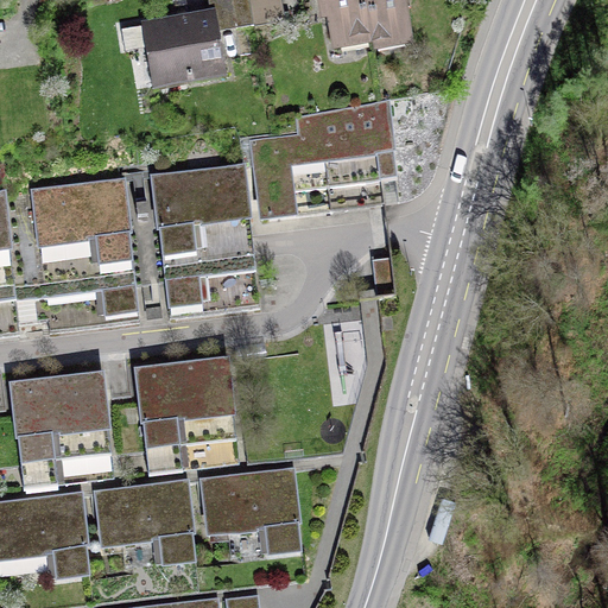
[(248,0),(230,0),(236,29),(253,26),(248,0)]
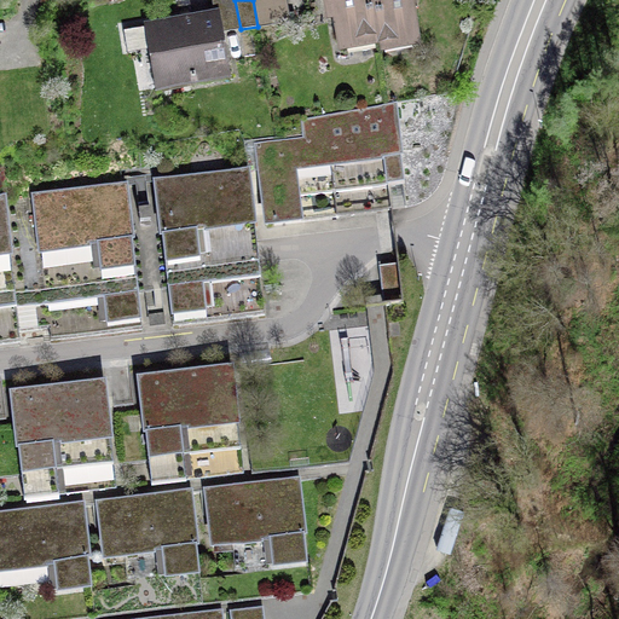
[(285,0),(253,0),(258,27),(289,22),(285,0)]
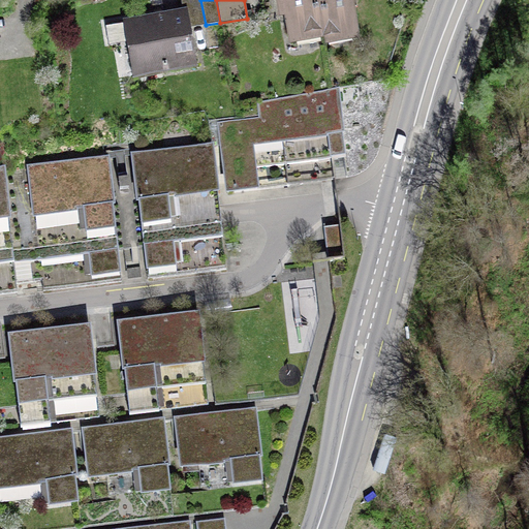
[(279,0),(282,14),(288,13),(292,35),(322,30),(317,0),(279,0)]
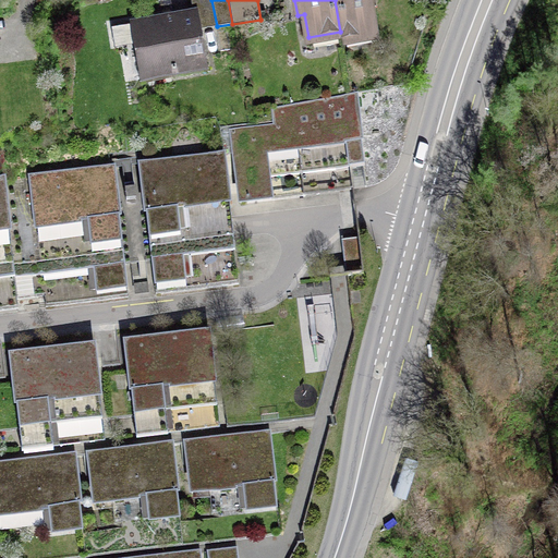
[(367,0),(335,0),(340,32),(341,39),(374,34),(367,0)]
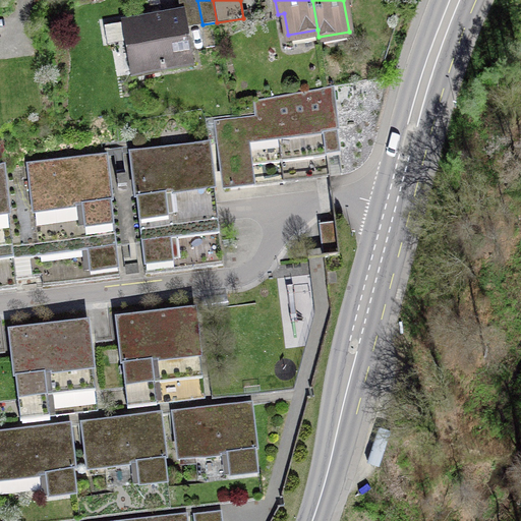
[(181,13),(104,26),(108,46),(131,42),(136,67),(159,63),(160,70),(194,64),(186,17),(185,16),(184,14),(183,13),(181,13)]
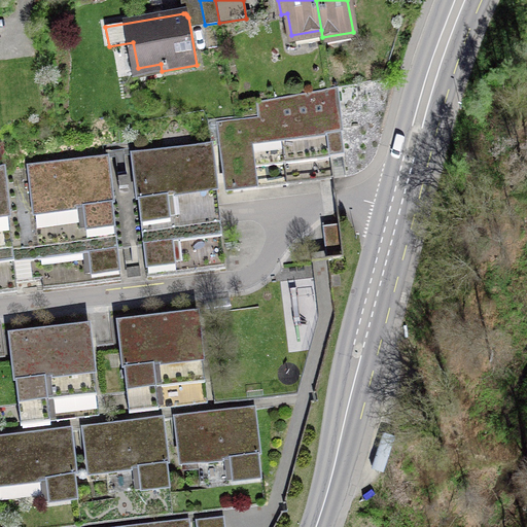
[(218,124),(226,192),(256,189),(253,168),(251,144),(335,135),(342,134),(336,88),(256,101),(258,119),(218,124)]
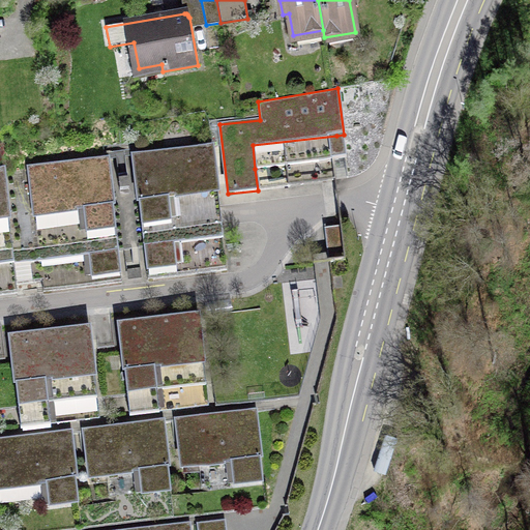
[(255,169),(339,158),(336,136),(253,145),(255,169)]
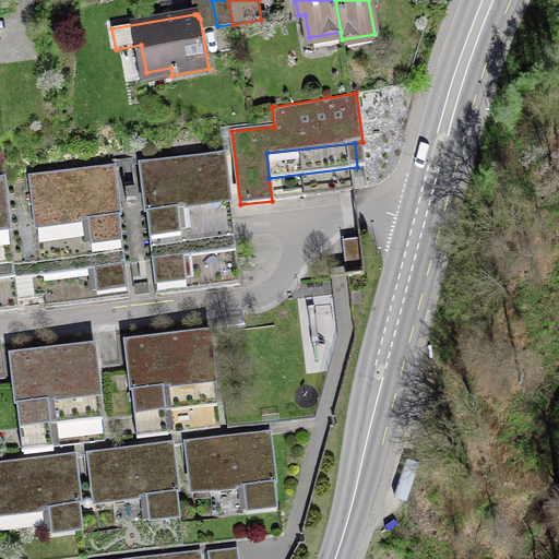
[(229,202),(224,155),(141,164),(149,236),(181,233),(178,207),(229,202)]
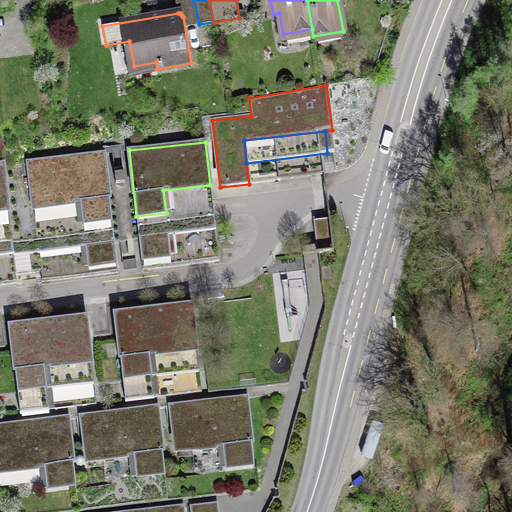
[(84,222),(112,218),(104,153),(28,162),(33,206),(81,200),(84,222)]
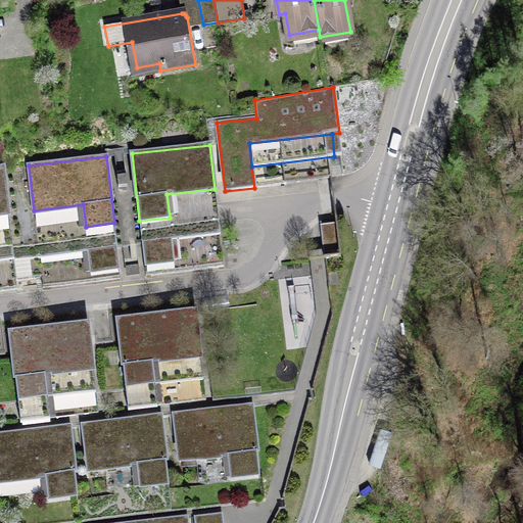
[(0,169),(0,214),(8,214),(3,169),(0,169)]
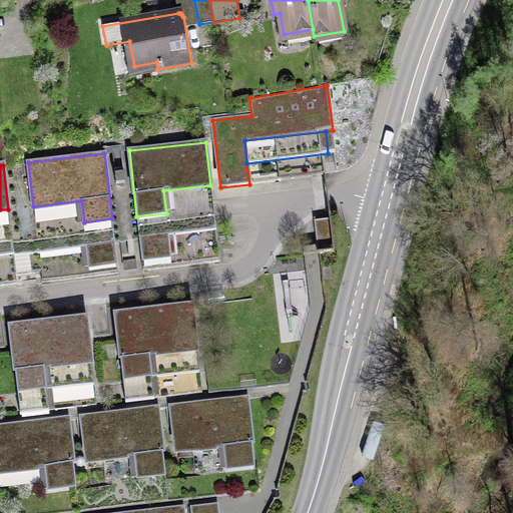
[(139,240),(141,240),(143,262),(170,259),(168,237),(215,232),(210,185),(163,190),(166,213),(136,216),(139,240)]
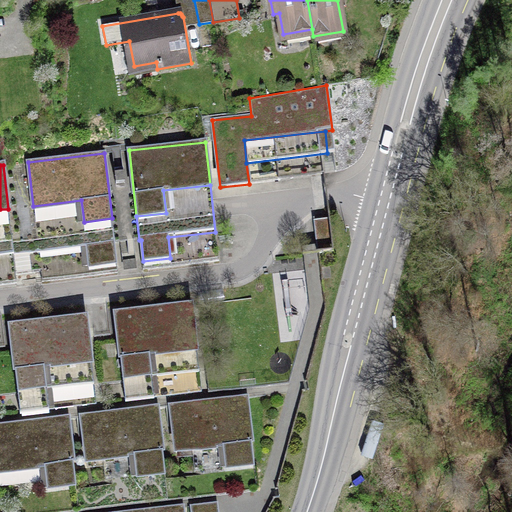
[(81,200),(33,206),(39,252),(86,247),(88,267),(115,264),(113,243),(115,243),(112,218),(84,222),(81,200)]
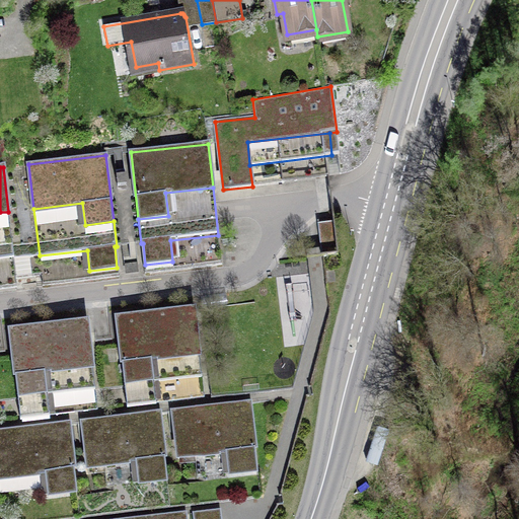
[(0,260),(14,258),(8,212),(0,212),(0,260)]
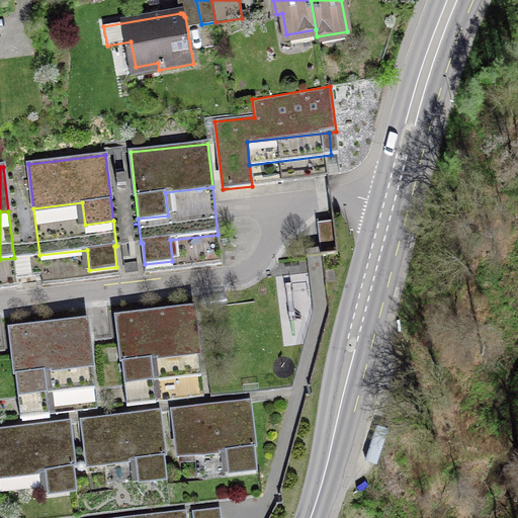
[(330,221),(318,222),(320,241),(333,240),(330,221)]
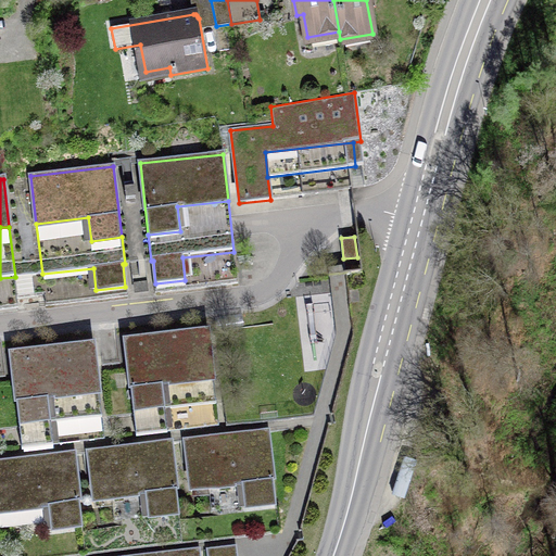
[(213,379),(207,331),(125,341),(134,409),(165,406),(163,384),(213,379)]
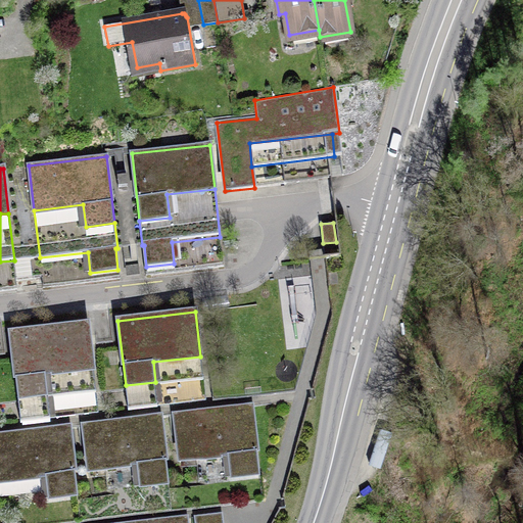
[(93,369),(88,324),(10,333),(17,397),(47,394),(45,374),(93,369)]
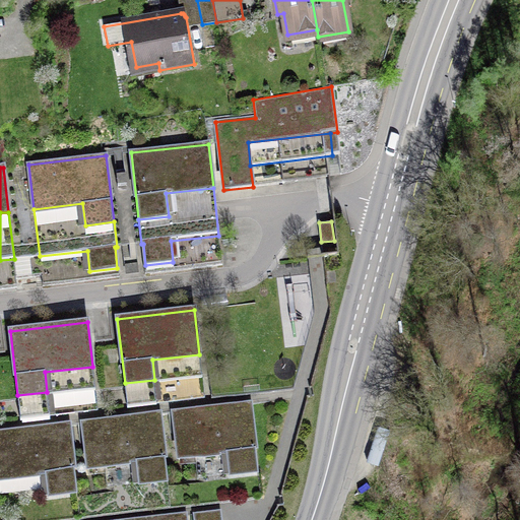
[(154,380),(125,383),(127,408),(156,404),(154,384),(202,378),(199,354),(152,360),(154,380)]
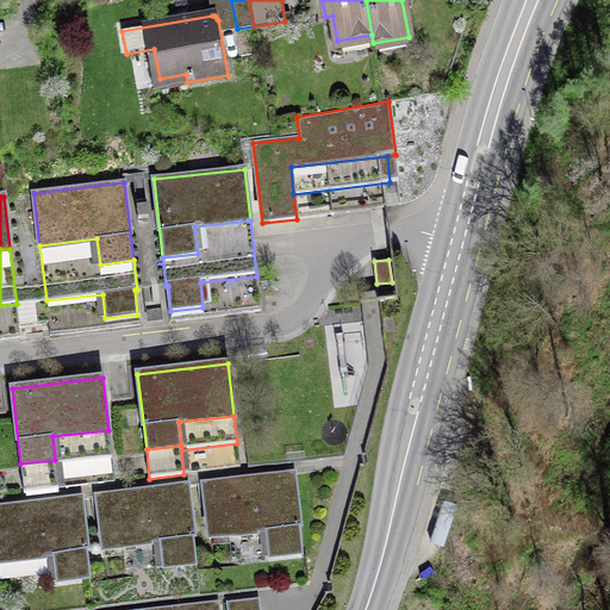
[(55,460),(20,464),(24,493),(58,490),(55,465),(112,458),(109,430),(53,436),(55,460)]
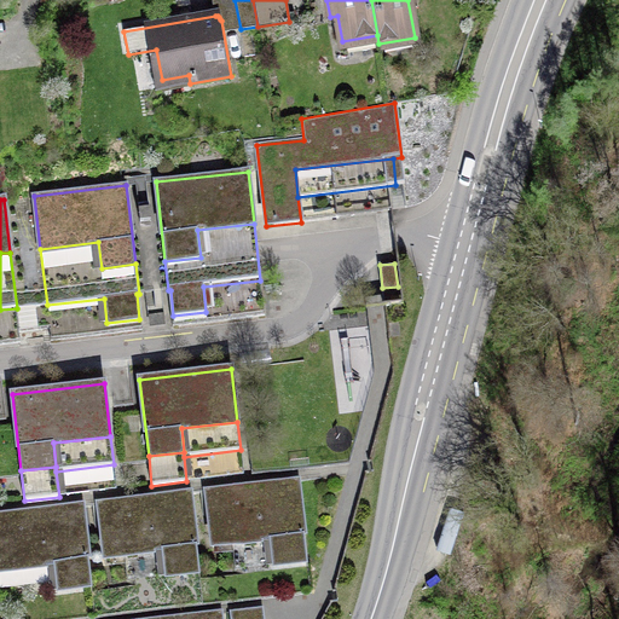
[(273,565),(307,561),(298,480),(206,491),(213,547),(270,541),(273,565)]
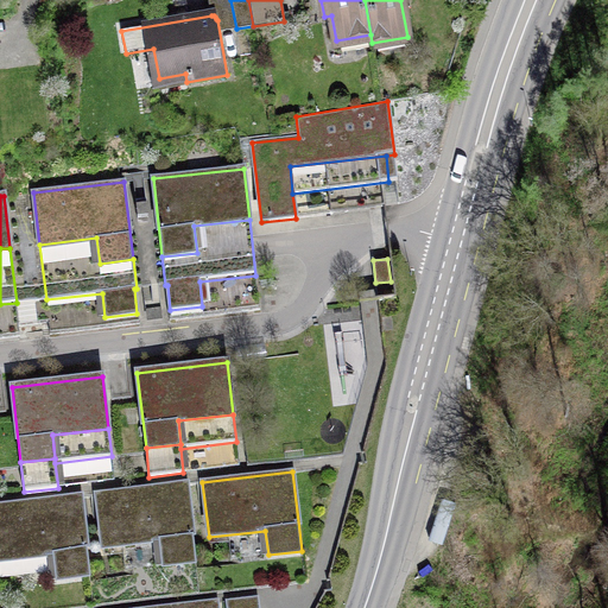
[(103,550),(159,543),(163,568),(196,563),(187,483),(96,494),(103,550)]
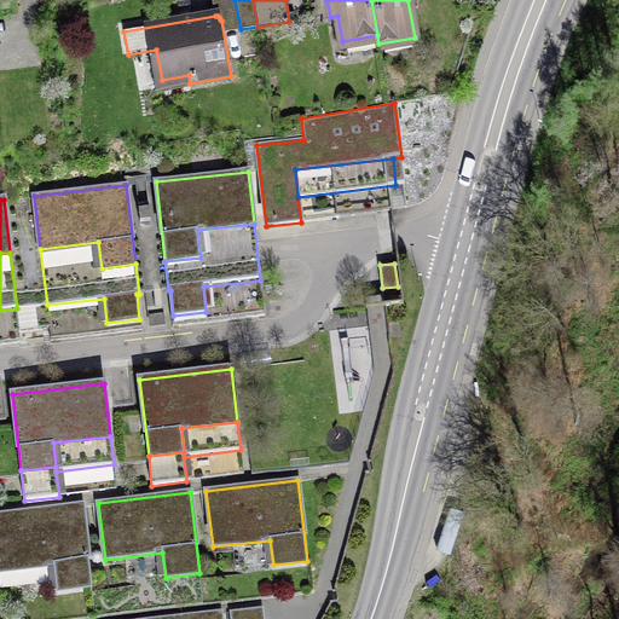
[(90,565),(82,505),(0,514),(0,571),(55,565),(57,590),(92,586),(90,565)]
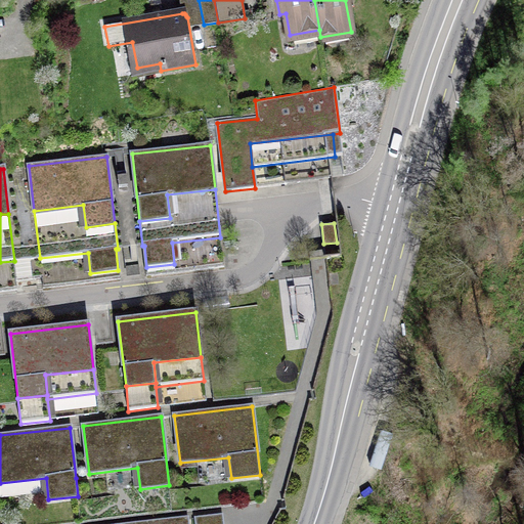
[(222,523),(222,515),(195,518),(195,523),(222,523)]
